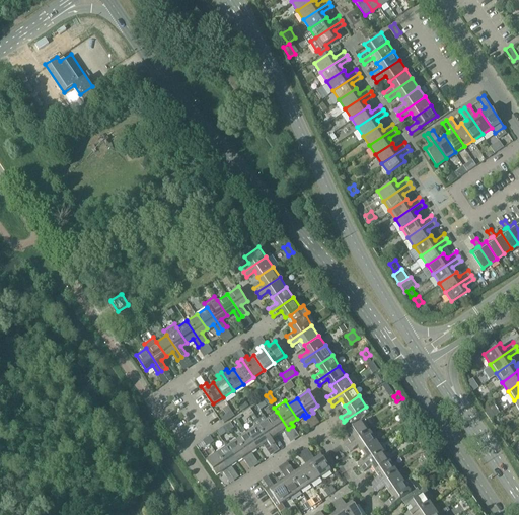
[(485,407),(484,408),(490,417),(499,411),(493,401),(492,401),(485,407)]
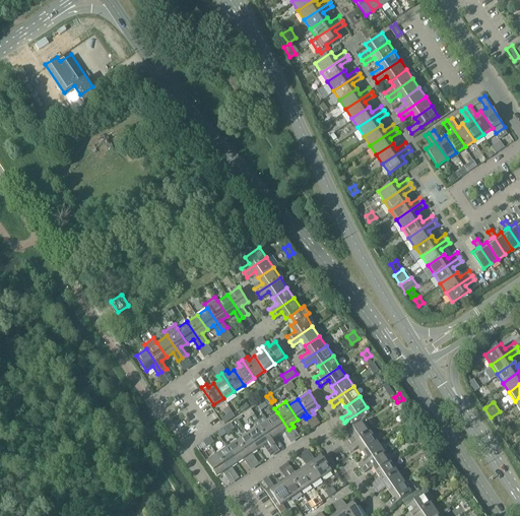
[(367,407),(346,421),(348,425),(370,410),(367,407)]
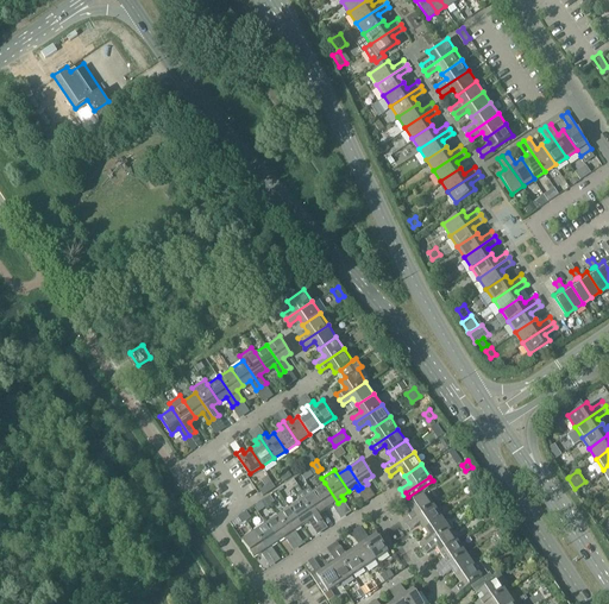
[(270,478),(263,483),(258,486),(263,494),(275,485),(270,478)]
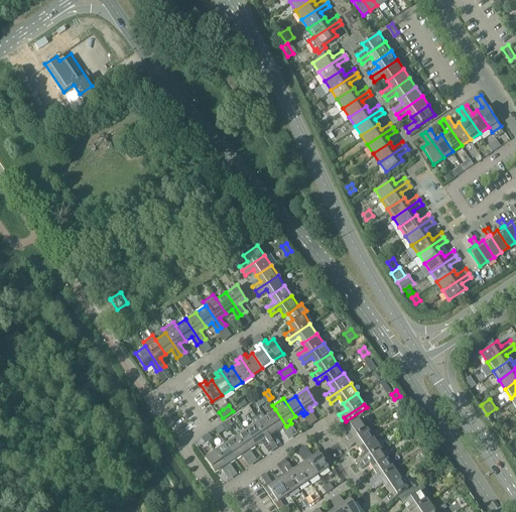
[(286,426),(275,409),(265,415),(275,430),(281,426),(283,429),(286,426)]
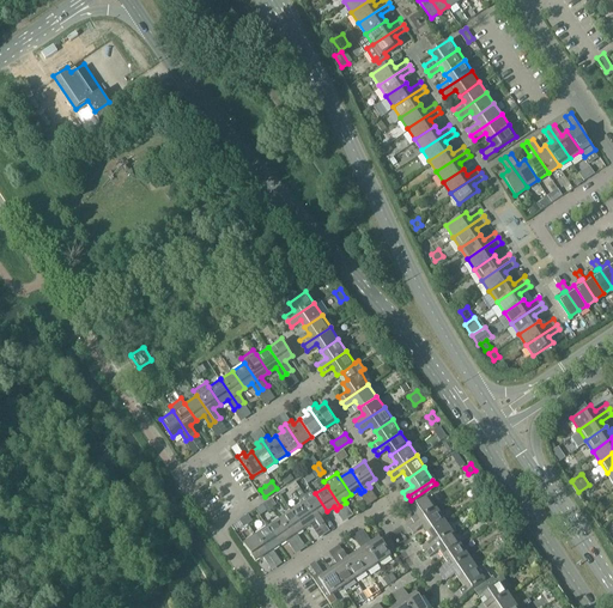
[(315,493),(303,502),(304,502),(320,528),(326,523),(320,515),(327,511),(315,493)]
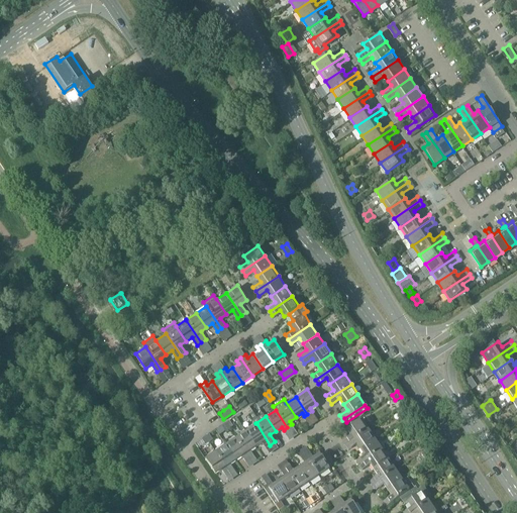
[(345,442),(368,427),(360,417),(346,427),(350,433),(342,438),(345,442)]
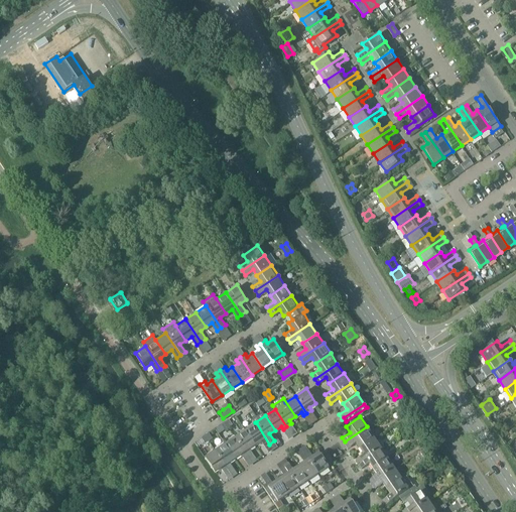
[(245,429),(255,443),(261,439),(263,442),(267,440),(256,422),(255,422),(245,429)]
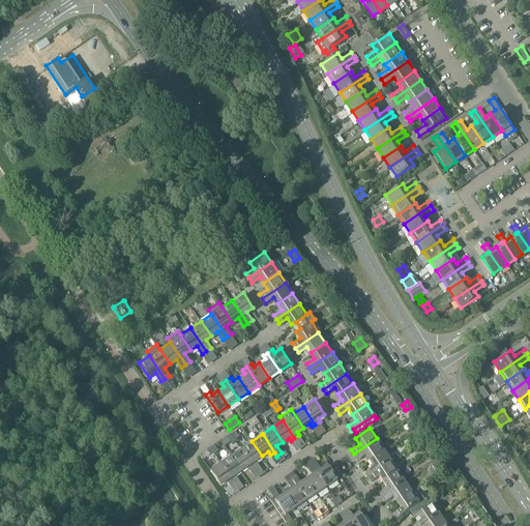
[(377,438),(354,454),(357,459),(365,453),(370,459),(384,449),(384,448),(377,438)]
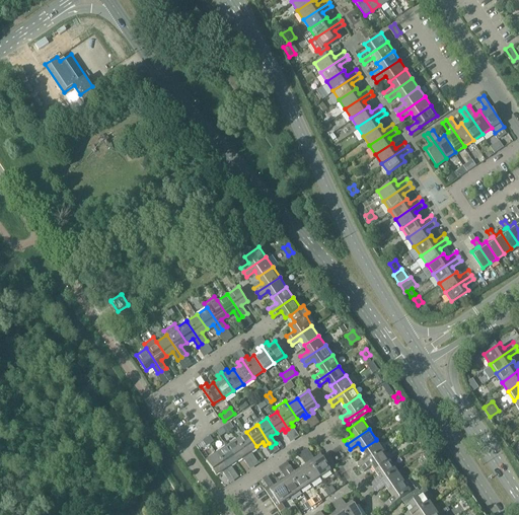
[(256,446),(246,432),(236,438),(236,439),(248,456),(252,453),(250,450),(256,446)]
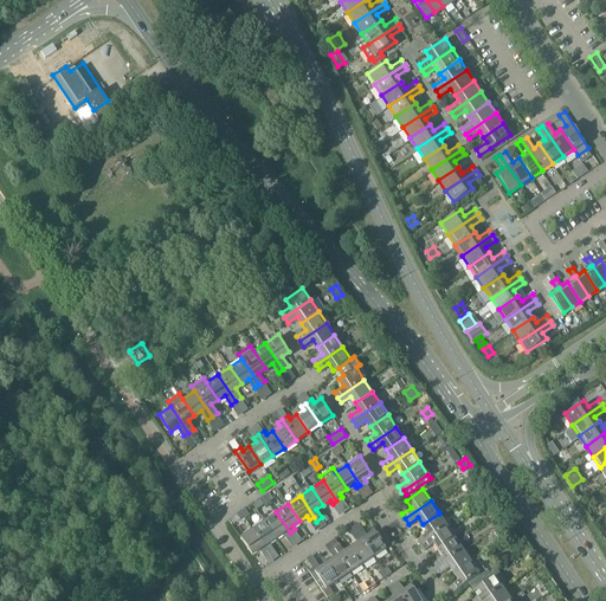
[(264,519),(276,537),(283,531),(285,535),(290,532),(276,512),(276,511),(264,519)]
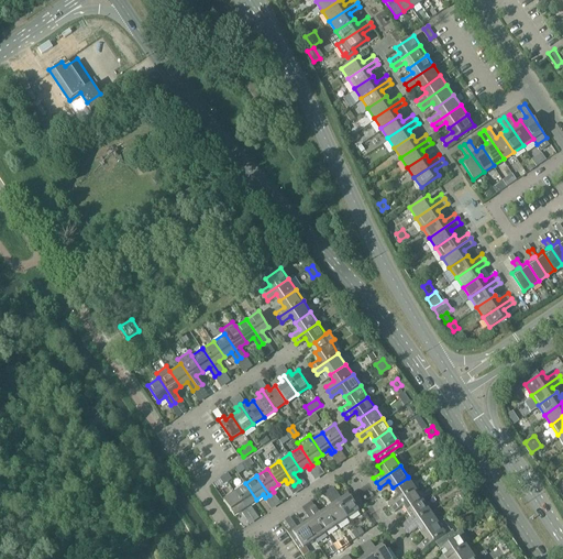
[(390,504),(416,488),(408,477),(408,478),(393,488),(396,494),(388,500),(390,504)]
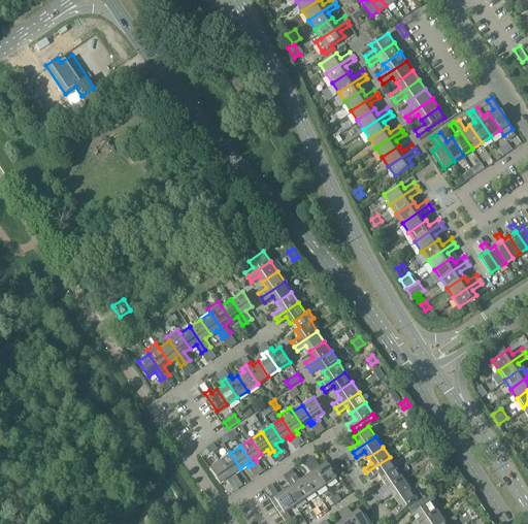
[(240,468),(230,453),(220,460),(232,478),(237,475),(235,471),(240,468)]
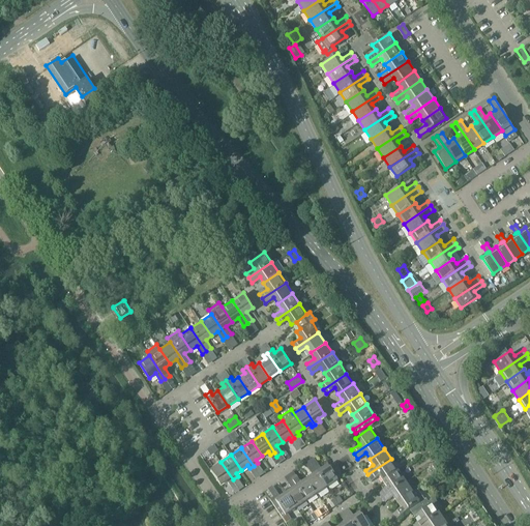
[(391,459),(367,474),(371,478),(379,473),(383,479),(399,469),(391,459)]
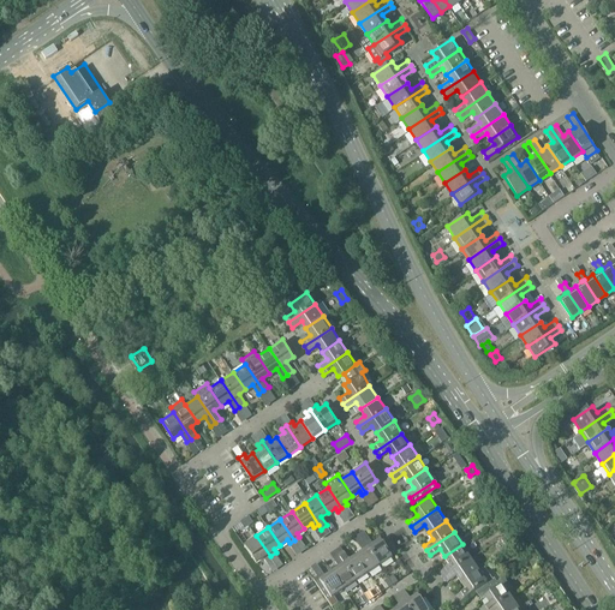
[(270,556),(256,536),(244,543),(256,561),(263,556),(266,560),(270,556)]
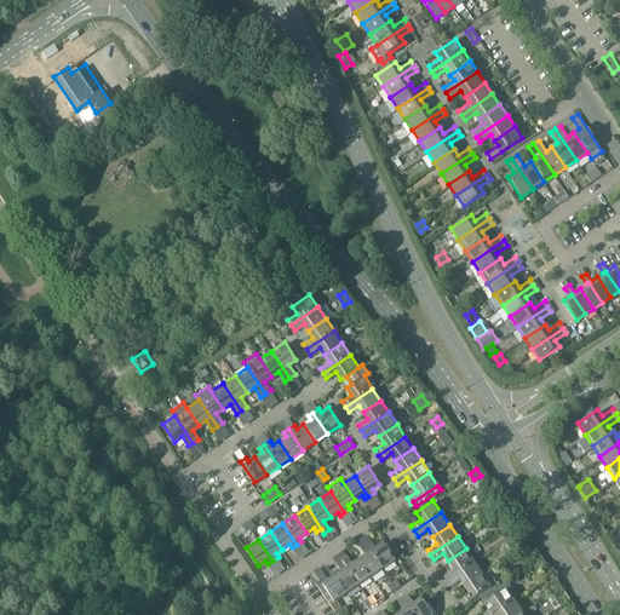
[(368,546),(383,568),(395,558),(383,541),(375,546),(373,542),(368,546)]
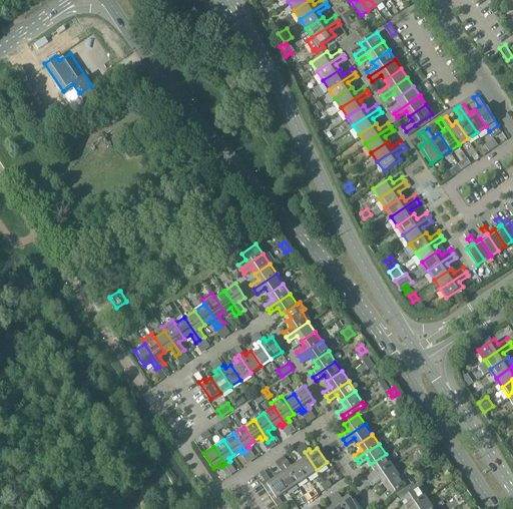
[(297,462),(307,476),(317,470),(305,452),(301,455),(303,458),(297,462)]
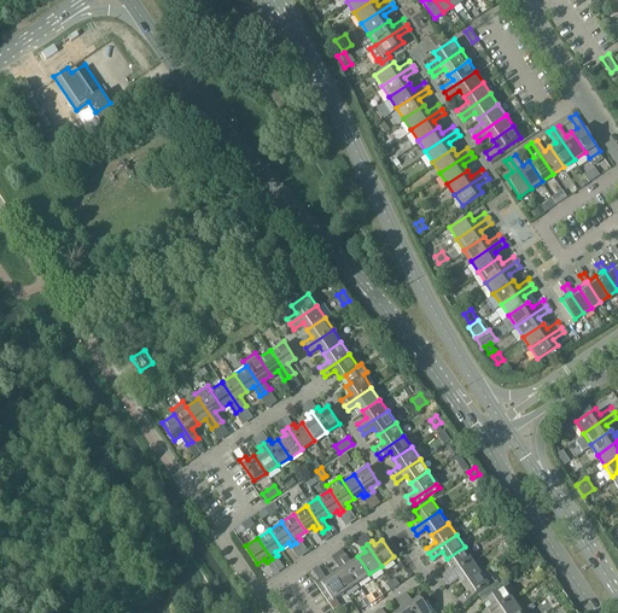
[(445,577),(472,559),(465,547),(447,559),(452,566),(442,572),(445,577)]
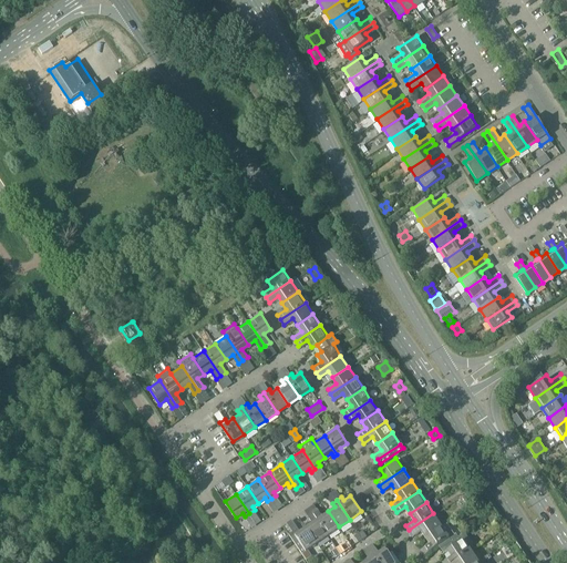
[(316,507),(311,510),(315,515),(328,534),(339,526),(328,511),(321,514),(316,507)]
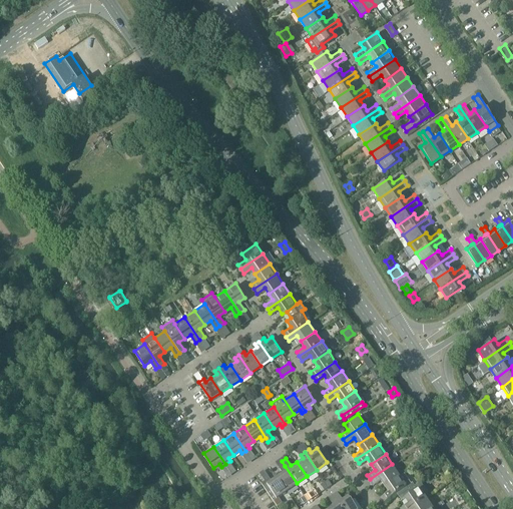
[(446,463),(441,467),(445,472),(450,469),(446,463)]
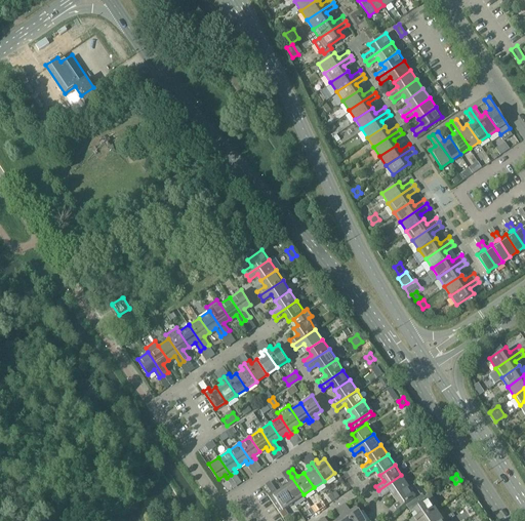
[(401,475),(378,490),(381,494),(390,489),(394,495),(408,485),(401,475)]
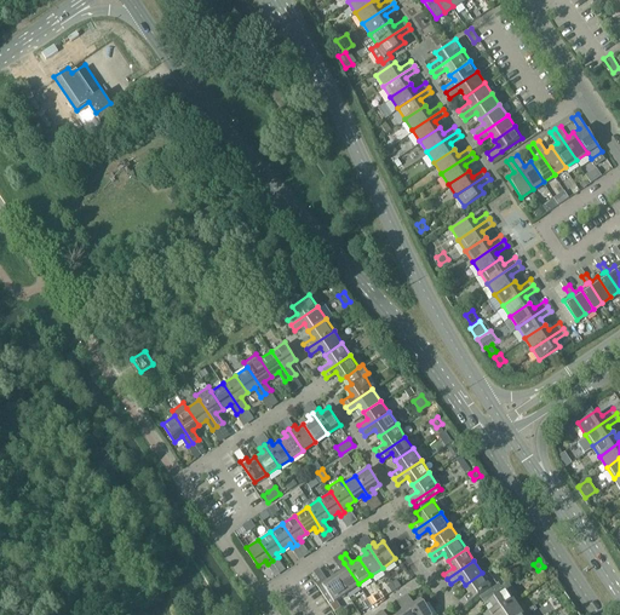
[(359,584),(344,563),(339,565),(342,569),(334,574),(346,591),(346,592),(359,584)]
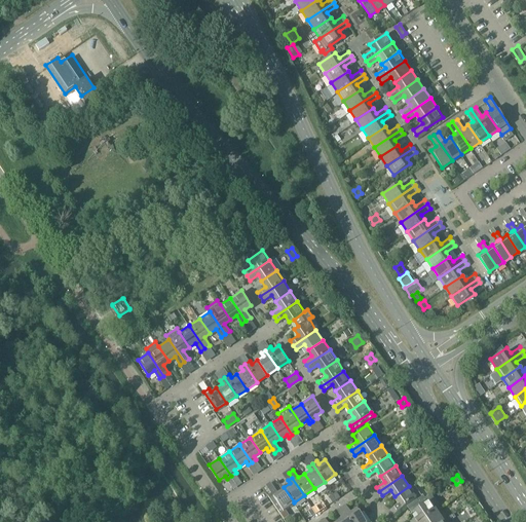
[(414,483),(409,486),(395,496),(398,501),(389,508),(393,513),(414,498),(416,501),(425,495),(424,495),(422,492),(421,493),(414,483)]
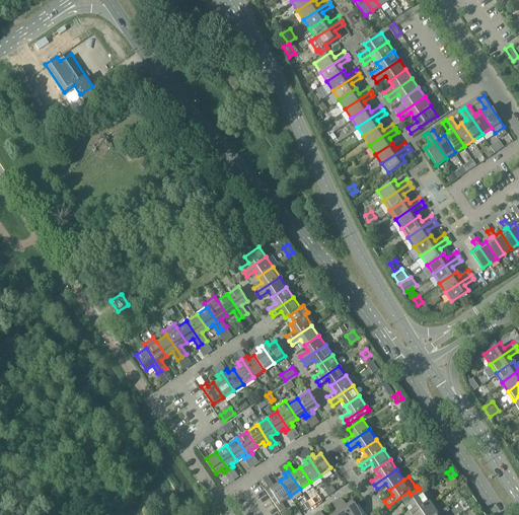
[(285,507),(281,501),(290,496),(290,495),(280,481),(274,485),(272,482),(268,485),(265,487),(280,510),(285,507)]
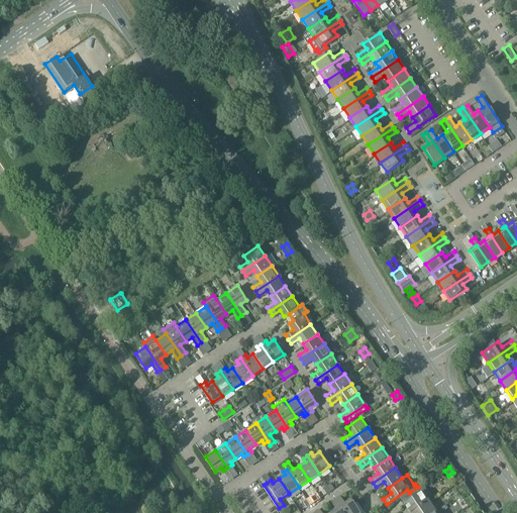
[(409,512),(428,500),(424,494),(427,490),(423,484),(417,487),(418,487),(409,493),(411,496),(407,499),(411,505),(403,510),(405,512),(409,512)]
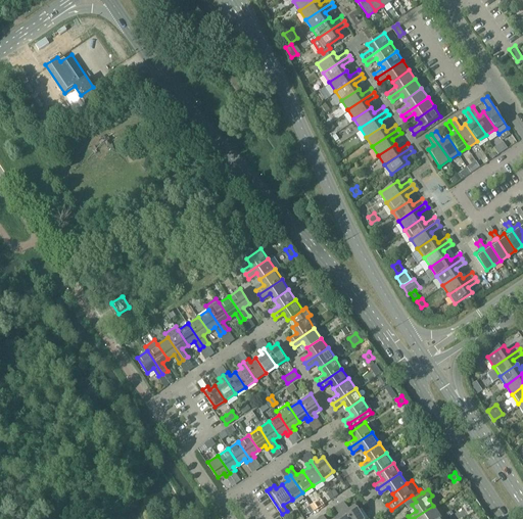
[(338,503),(348,518),(364,518),(365,518),(354,504),(348,508),(343,500),(338,503)]
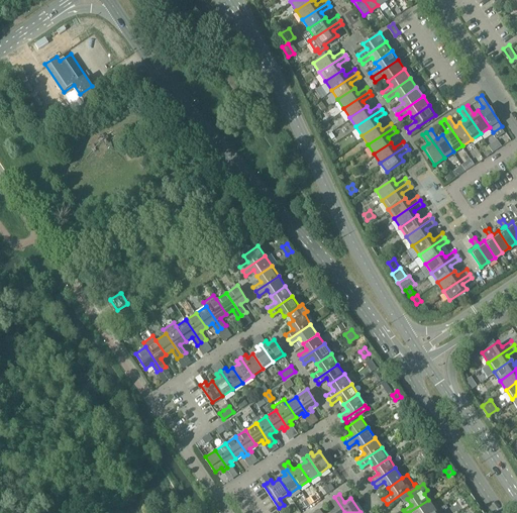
[(344,512),(334,497),(330,500),(336,508),(330,512),(344,512)]
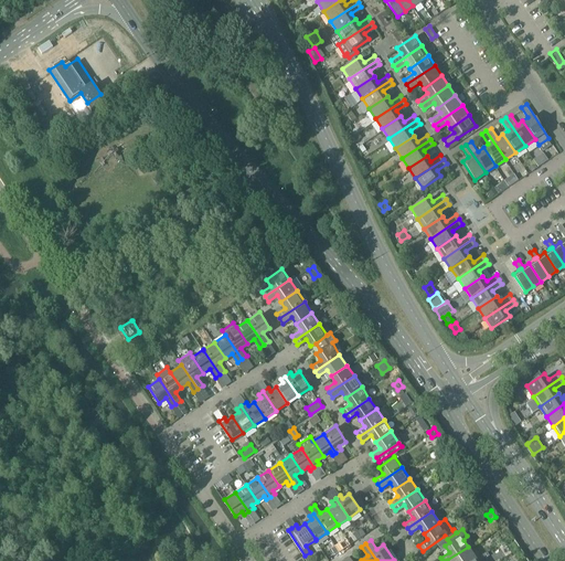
[(470,560),(476,558),(468,547),(447,560),(470,560)]
